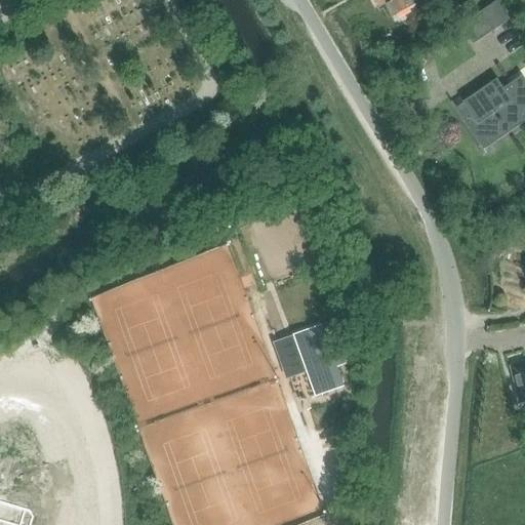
[(374,0),(377,5),(386,2),(391,14),(412,4),(410,0),(374,0)]
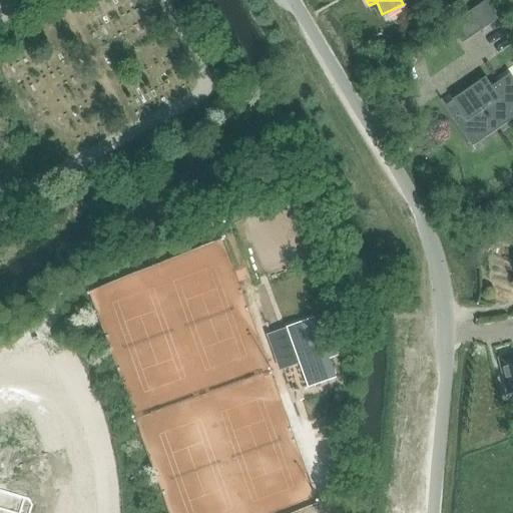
[(468,15),(450,27),(462,44),(480,32),(482,35),(483,34),(468,12),(467,13),(468,15)]
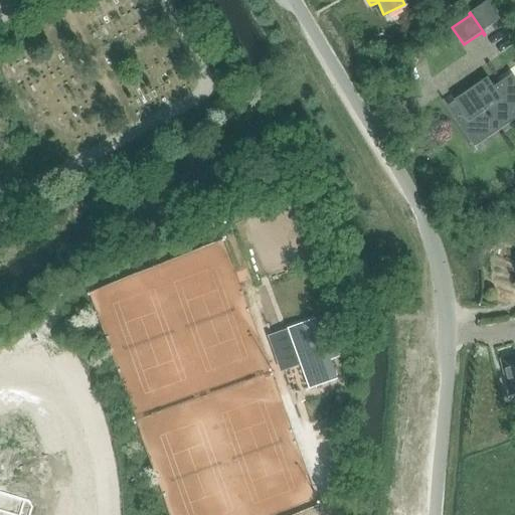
[(447,106),(446,107),(474,148),(475,147),(474,146),(514,118),(511,113),(514,110),(514,82),(511,77),(513,76),(512,74),(494,88),(490,82),(487,78),(454,101),(457,106),(450,111),(447,106)]
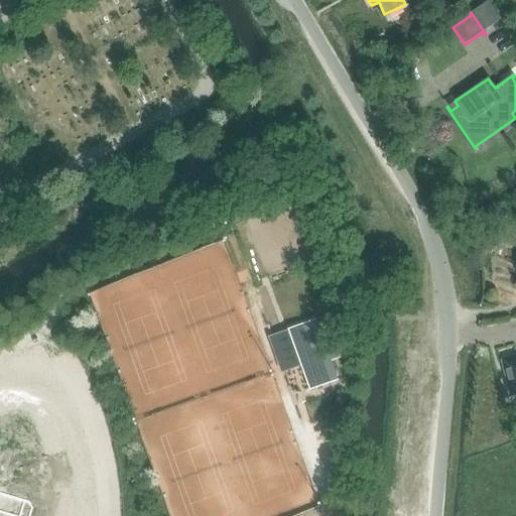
[(292,347),(308,391),(338,380),(315,318),(286,330),(292,347)]
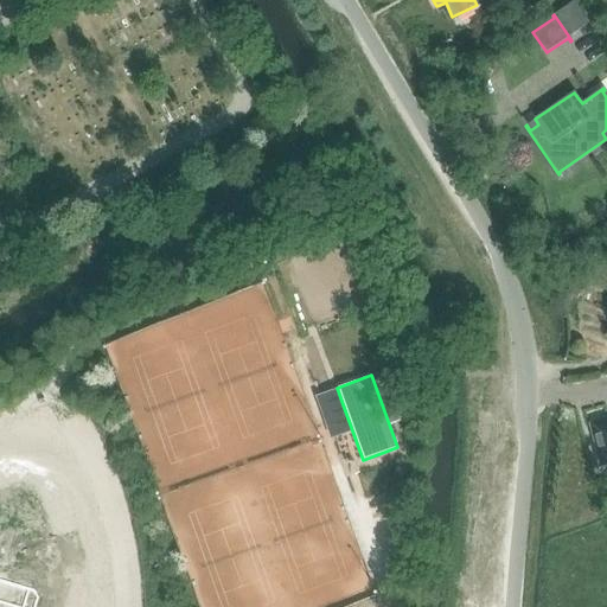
[(606,420),(592,425),(602,466),(606,465),(606,420)]
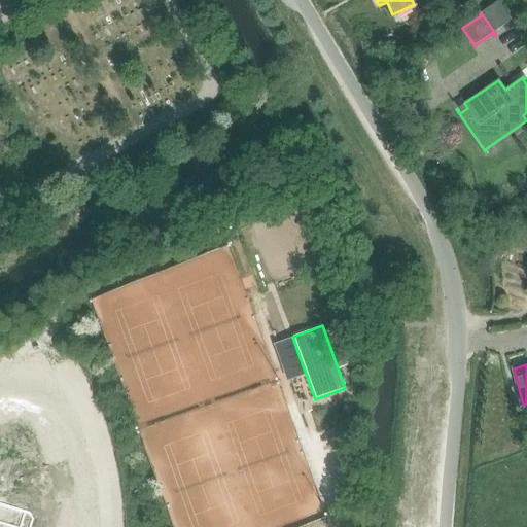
[(0,526),(22,526),(27,512),(0,503),(0,526)]
